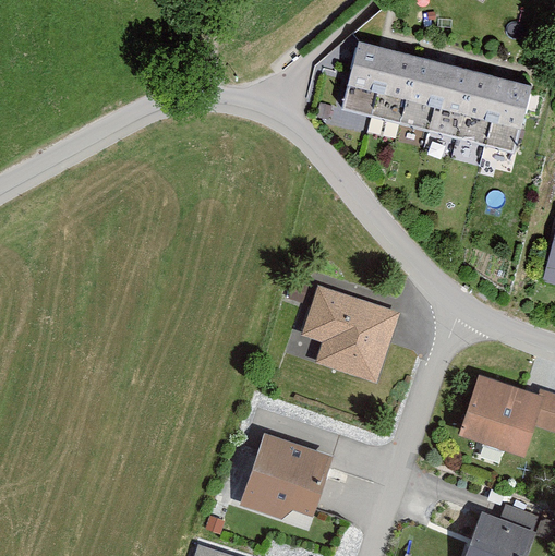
[(527,84),(358,41),(341,106),(510,148),(527,84)]
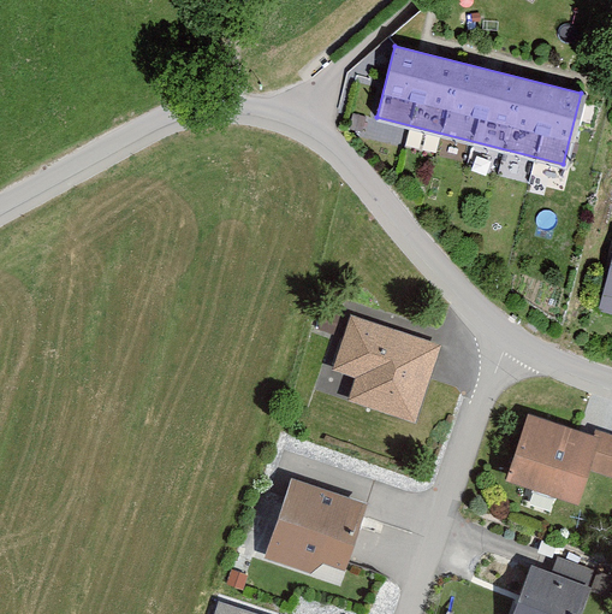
[(611,243),(595,307),(611,311),(611,243)]
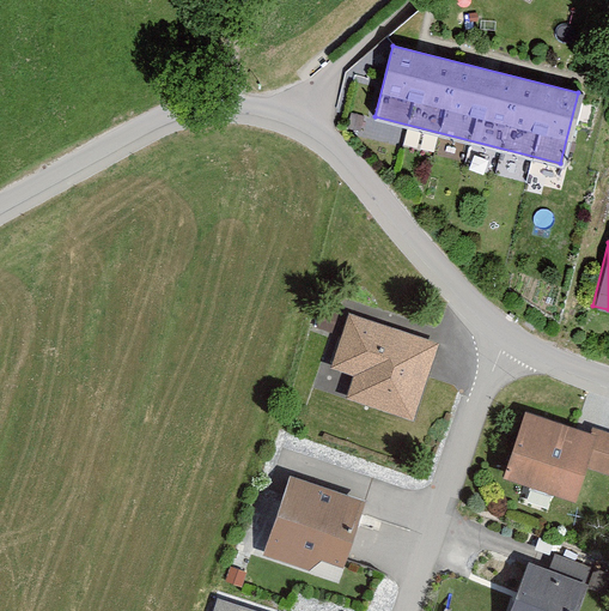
[(332,330),(336,313),(318,308),(314,325),(332,330)]
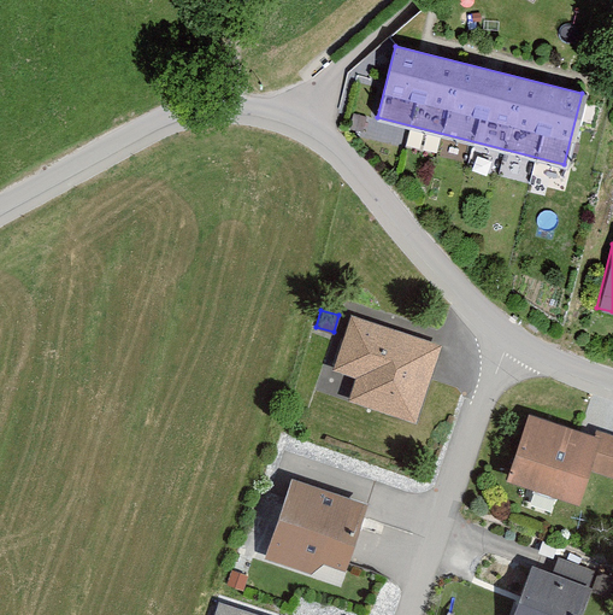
[(437,344),(349,315),(332,368),(358,376),(349,399),(412,420),(437,344)]
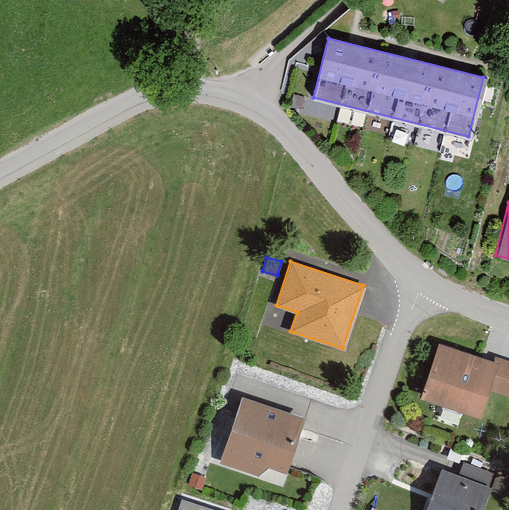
[(508,365),(491,360),(439,343),(421,397),(478,415),(487,387),(508,393),(508,365)]
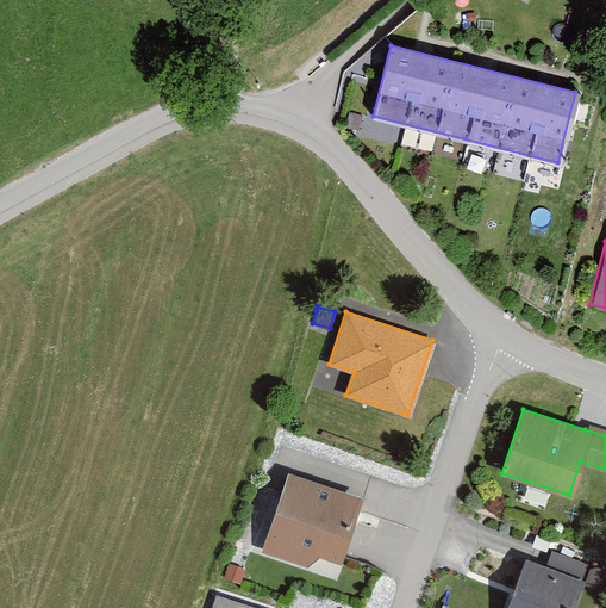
[(357,498),(288,473),(263,547),(300,562),(313,551),(338,559),(357,498)]
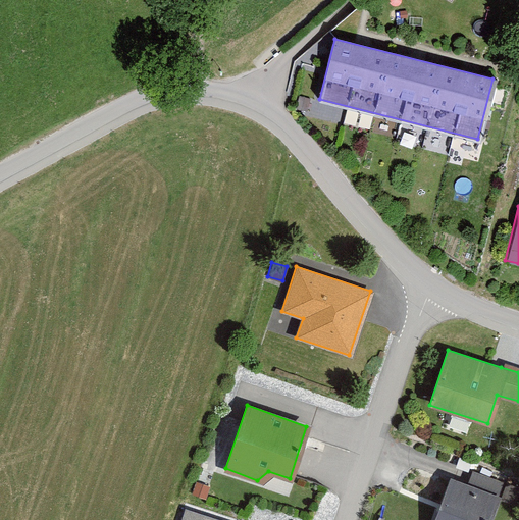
[(488,519),(498,497),(450,478),(434,519),(488,519)]
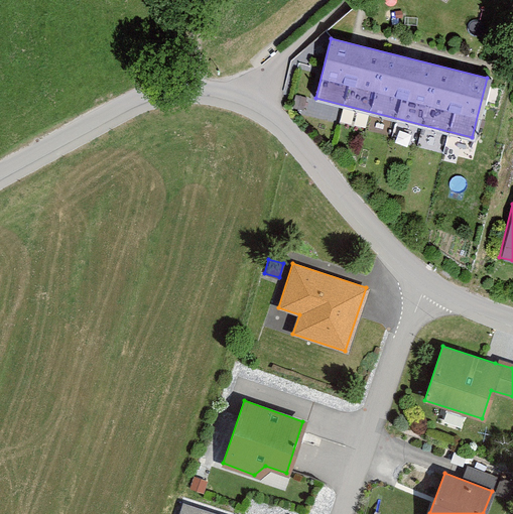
[(205,480),(190,475),(186,487),(201,492),(205,480)]
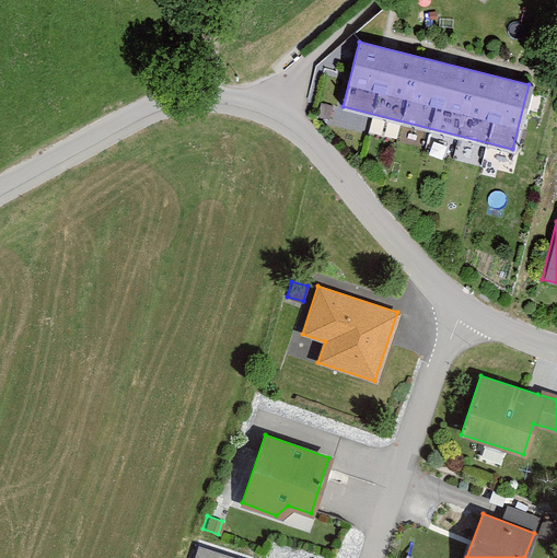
[(236,557),(197,545),(192,557),(236,557)]
